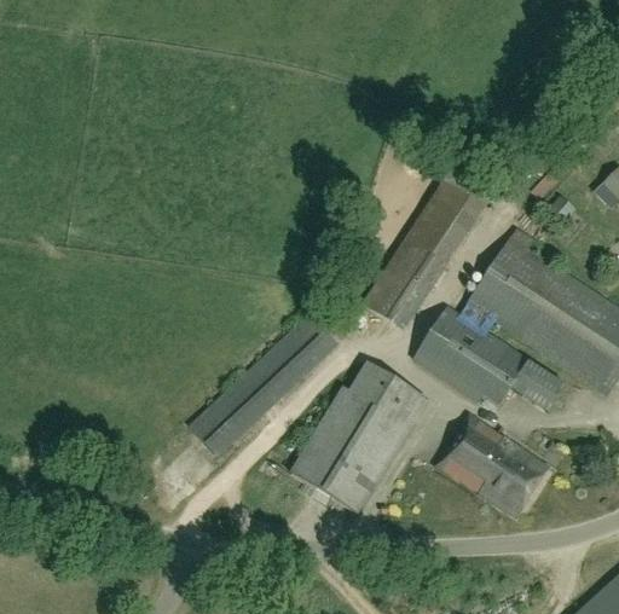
[(618,167),(618,166),(602,181),(618,197),(615,201),(618,204),(618,167)]
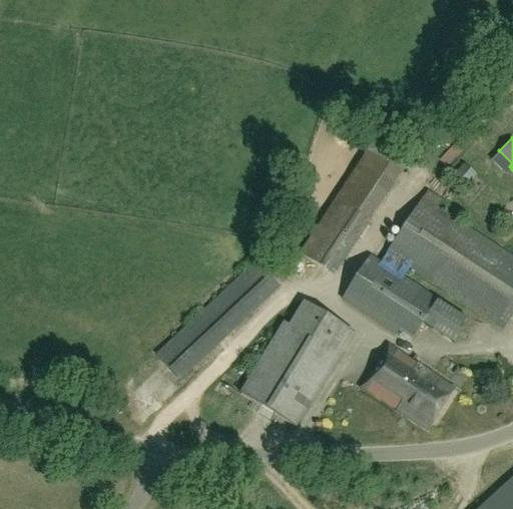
[(413,334),(425,315),(436,298),(437,297),(402,274),(408,264),(502,326),(512,309),(512,255),(422,195),(380,260),(370,252),(342,296),(395,331),(399,325),(413,334)]
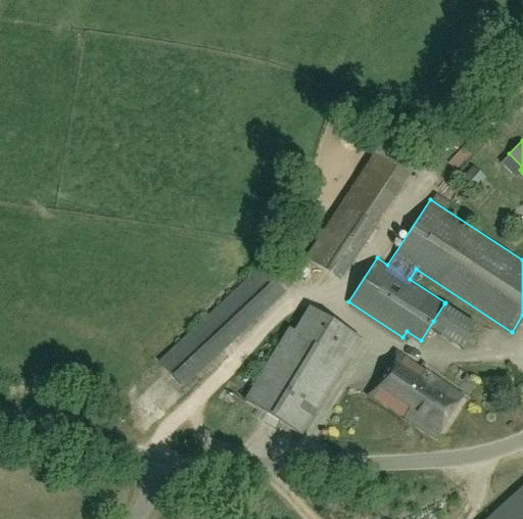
[(374,226),(339,202),(305,254),(334,274),(342,263),(347,266),(374,226)]
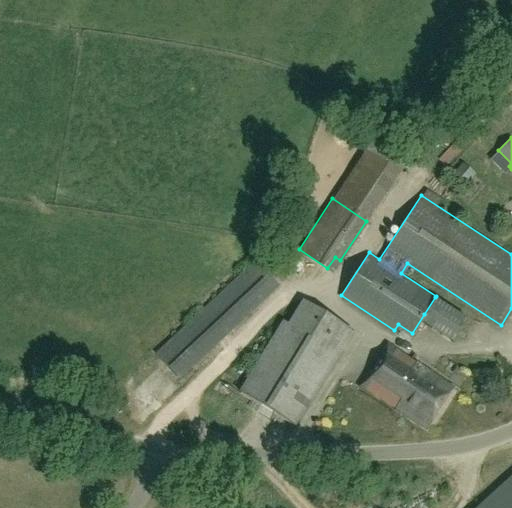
[(254,258),(155,352),(177,374),(275,281),(254,258)]
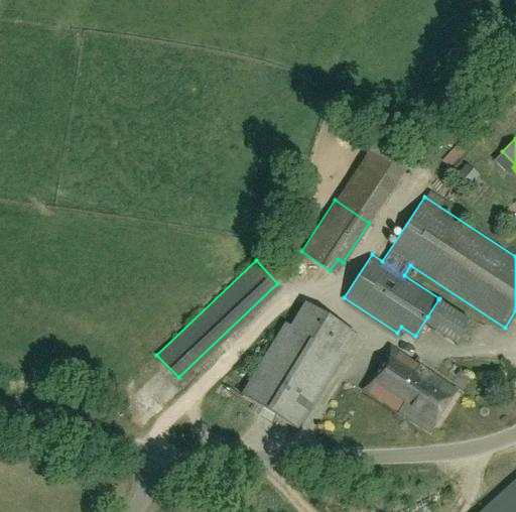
[(439,298),(438,299),(427,316),(424,322),(455,342),(470,318),(439,298)]
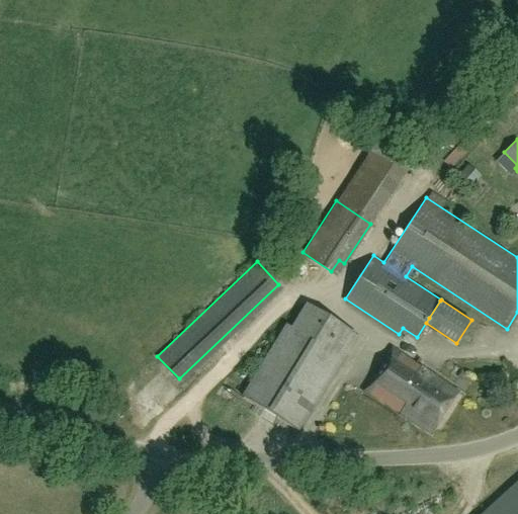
[(291,326),(286,323),(242,394),(296,428),(356,333),(307,302),(291,326)]
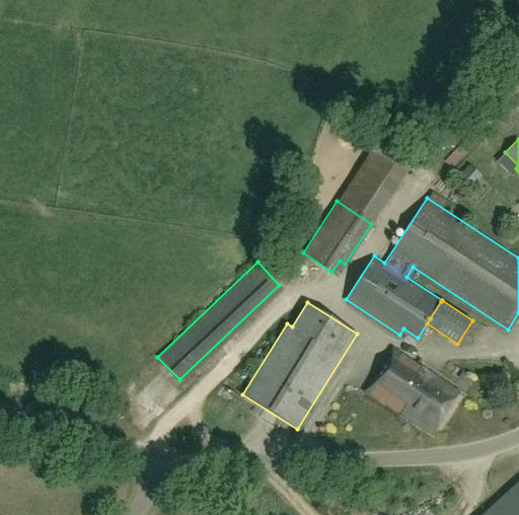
[(432,433),(459,390),(392,346),(381,362),(390,368),(383,377),(375,372),(364,388),(432,433)]
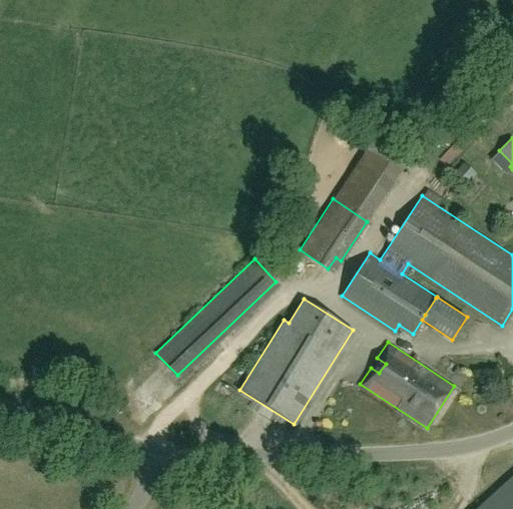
[(165,373),(143,392),(159,409),(181,390),(165,373)]
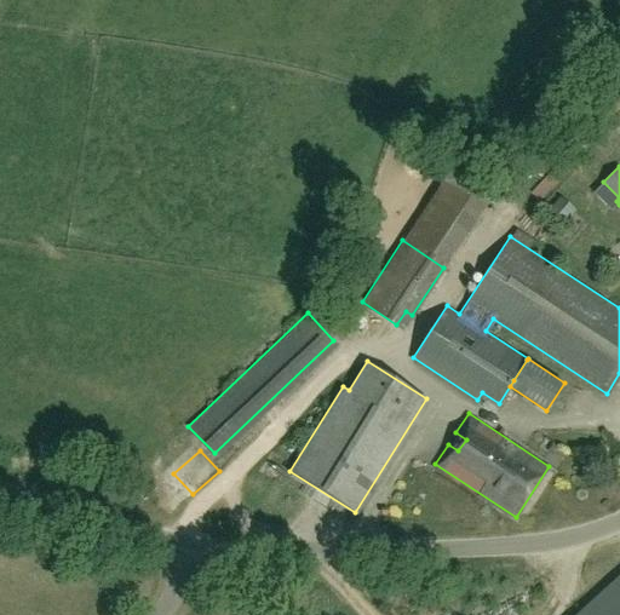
[(619,614),(619,575),(577,614),(619,614)]
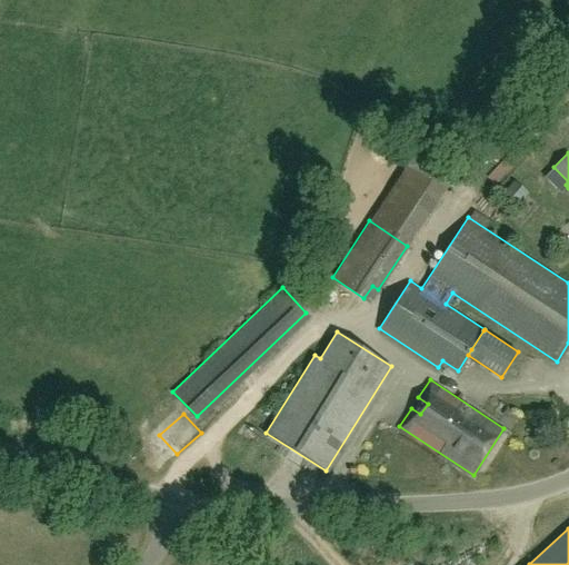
[(481,564),(475,553),(452,564),(481,564)]
